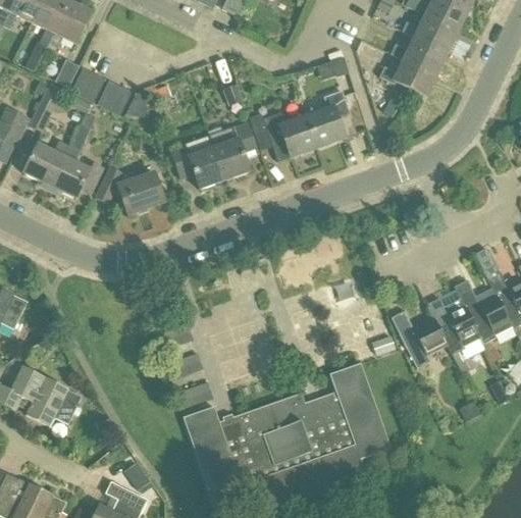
[(2,24),(13,0),(0,0),(0,7),(1,8),(0,10),(0,32),(3,24),(2,24)]
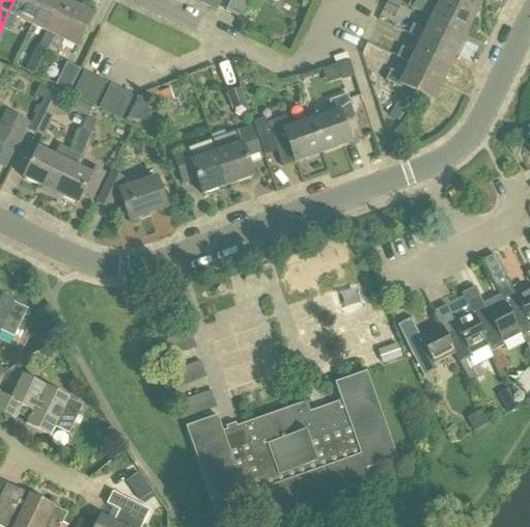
[(31,24),(43,0),(14,0),(2,25),(3,25),(9,28),(16,16),(31,24)]
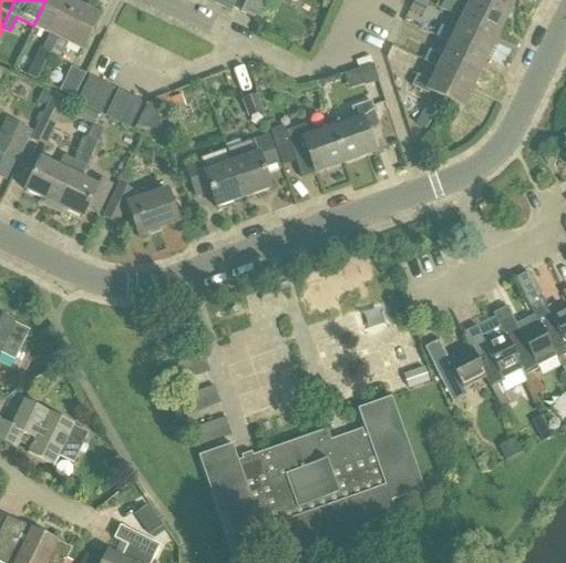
[(50,50),(74,0),(45,0),(33,26),(49,32),(30,71),(39,75),(51,51),(50,50)]
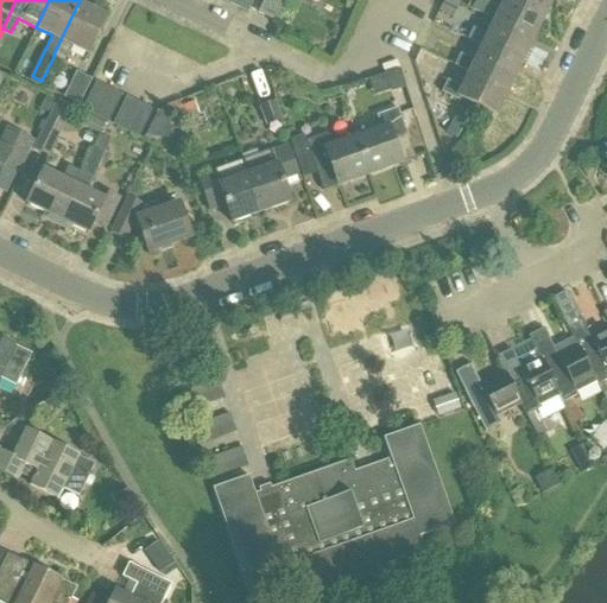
[(54,54),(55,55),(63,58),(70,44),(88,52),(107,14),(80,0),(54,54)]
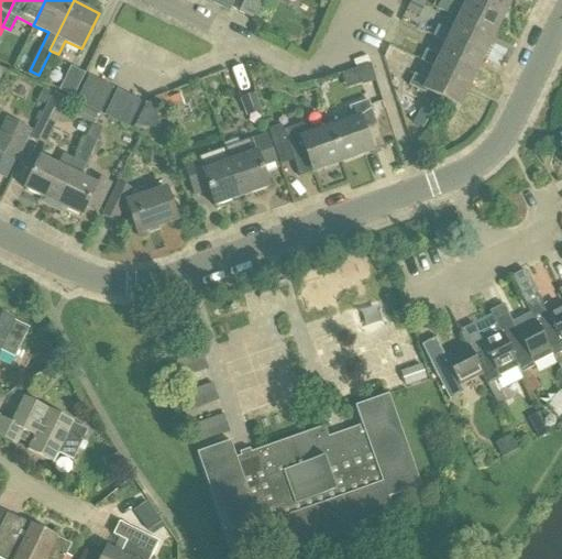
[(253,17),(261,0),(242,0),(239,9),(253,17)]
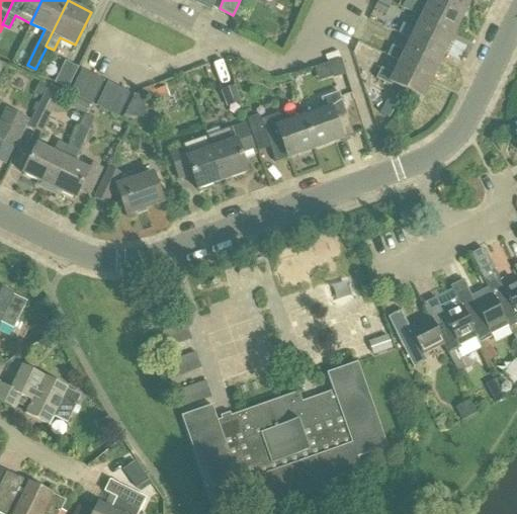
[(377,0),(374,7),(384,13),(392,0),(377,0)]
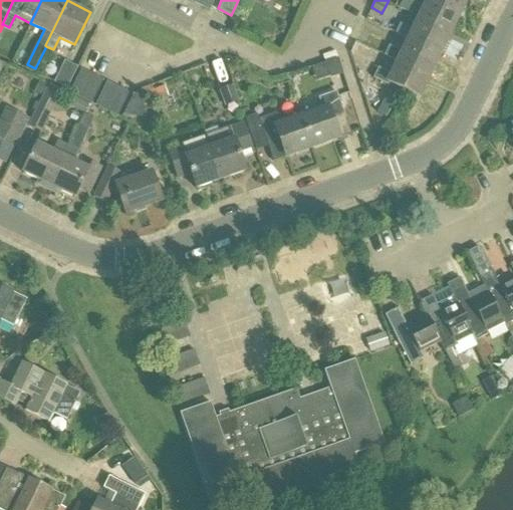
[(402,0),(400,5),(407,8),(417,14),(419,11),(452,27),(463,5),(452,0),(416,0),(416,1),(414,0),(402,0)]
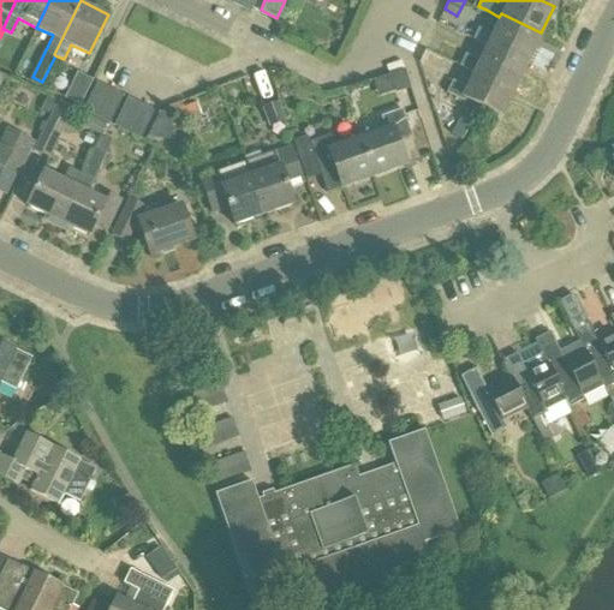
[(459,21),(455,29),(474,36),(487,43),(488,40),(528,60),(541,33),(501,13),(499,17),(492,31),(478,24),(468,19),(459,21)]
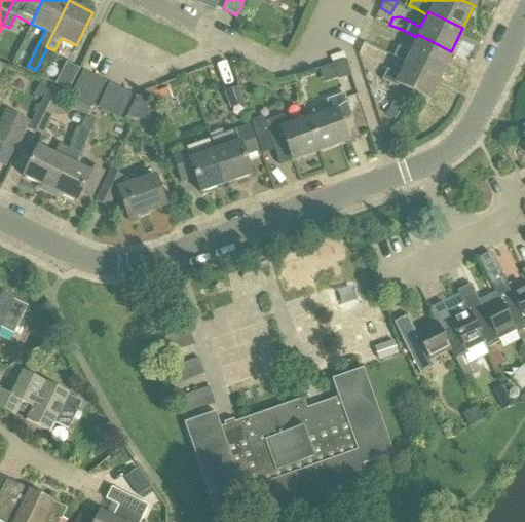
[(441,74),(451,51),(417,34),(416,37),(410,49),(399,44),(394,53),(405,59),(406,57),(441,74)]
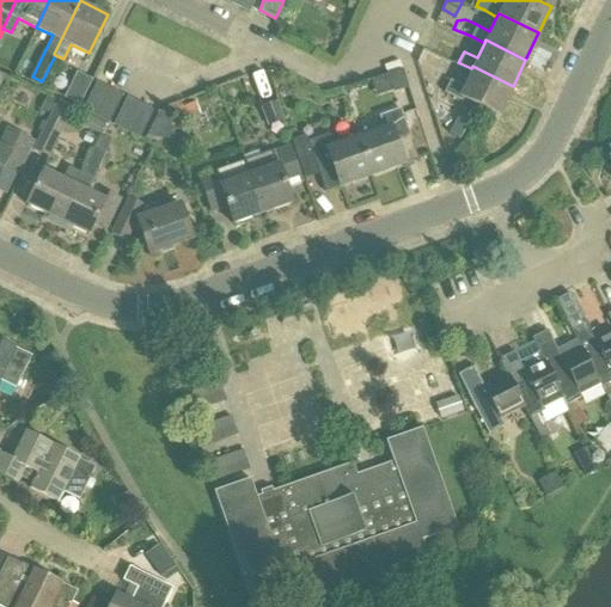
[(499,114),(513,86),(472,66),(471,68),(464,84),(451,78),(445,90),(462,97),(463,96),(499,114)]
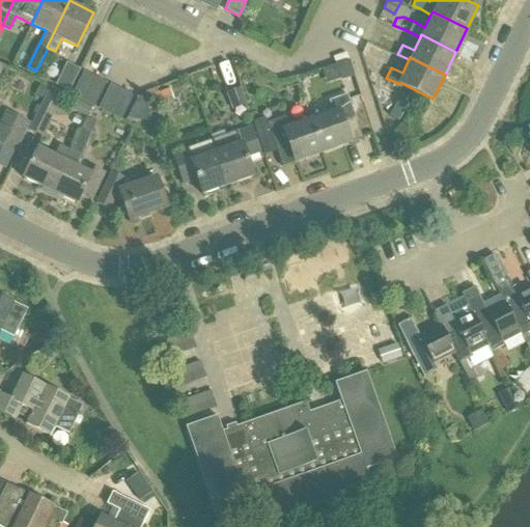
[(341,78),(355,74),(350,58),(336,61),(341,78)]
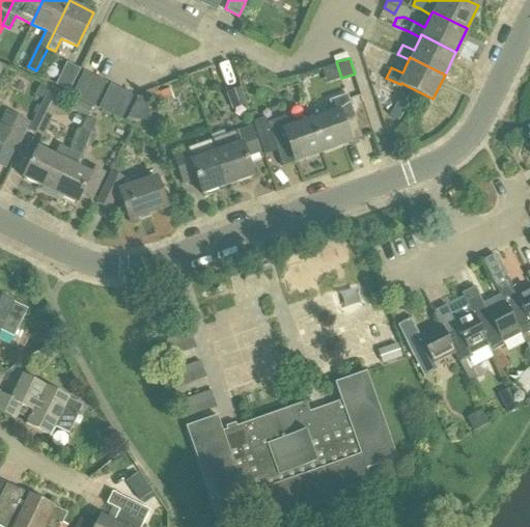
[(70,88),(81,66),(67,59),(56,82),(70,88)]
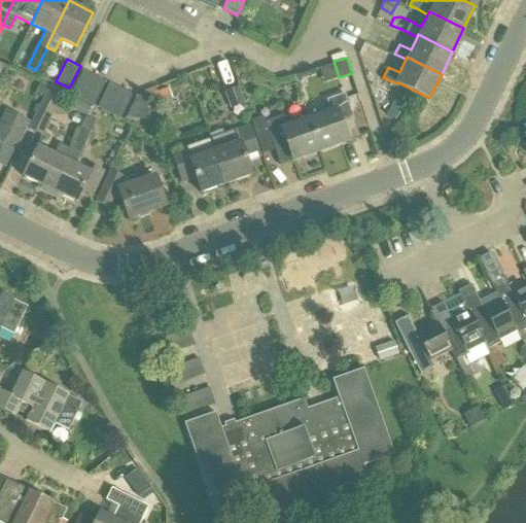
[(83,98),(96,73),(83,68),(71,92),(83,98)]
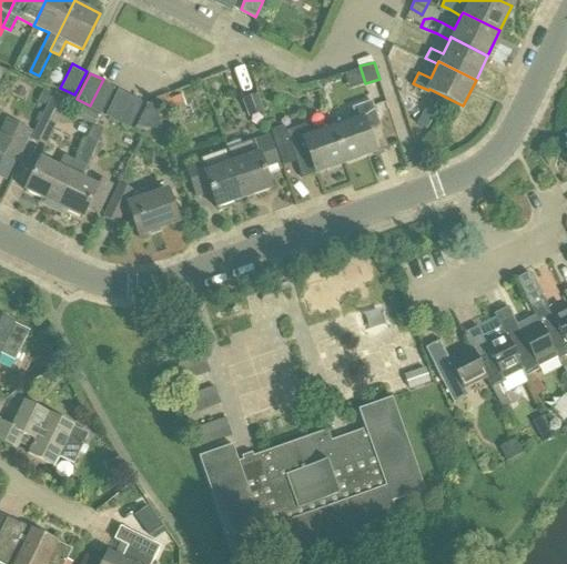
[(103,79),(90,106),(102,111),(115,84),(103,79)]
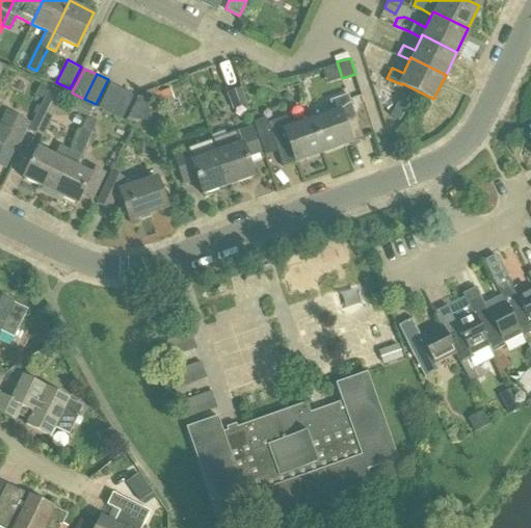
[(42,80),(35,93),(44,97),(49,86),(50,84),(42,80)]
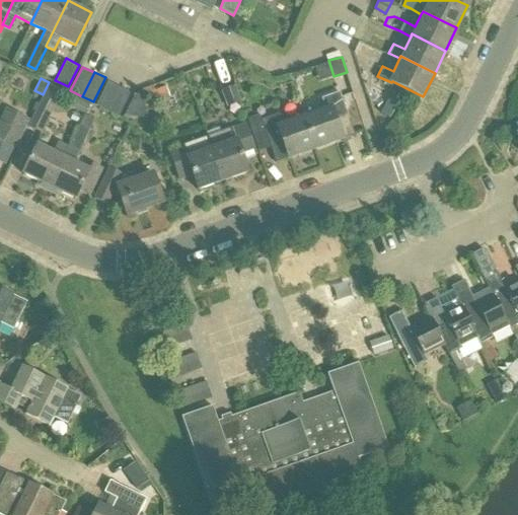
[(108,108),(121,85),(108,79),(96,103),(108,108)]
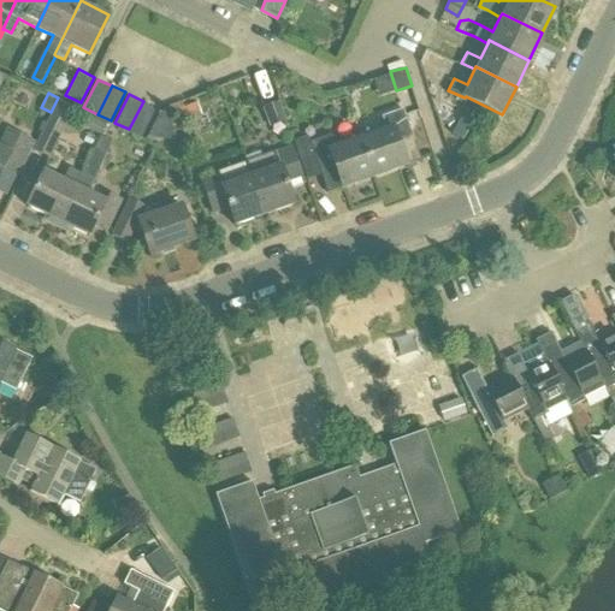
[(270,125),(287,118),(281,98),(262,104),(270,125)]
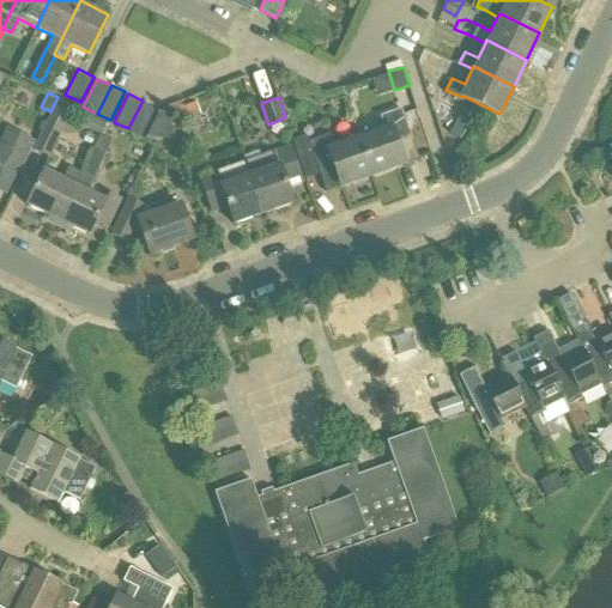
[(179,120),(201,111),(197,98),(174,107),(179,120)]
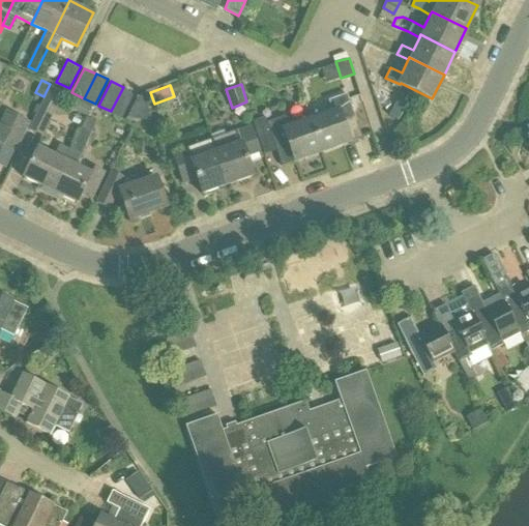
[(42,135),(63,93),(49,86),(43,96),(29,127),(42,135)]
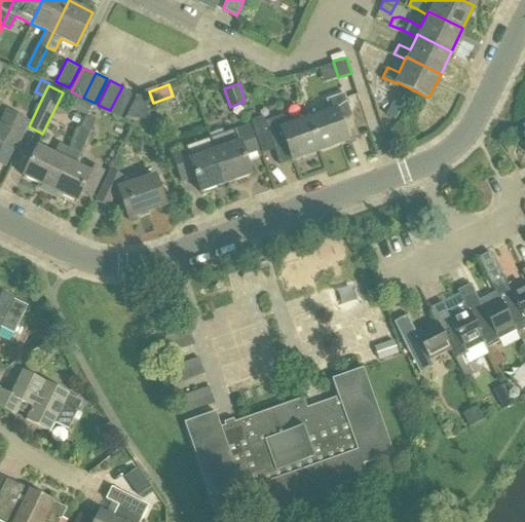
[(121,115),(133,91),(122,86),(110,110),(121,115)]
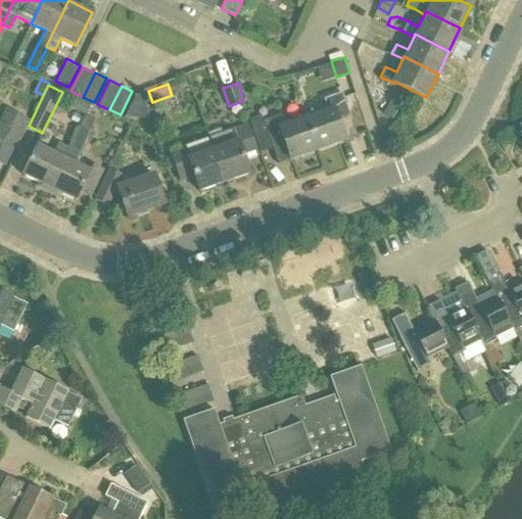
[(306,115),(318,146),(357,133),(342,90),(325,96),(329,108),(306,115)]
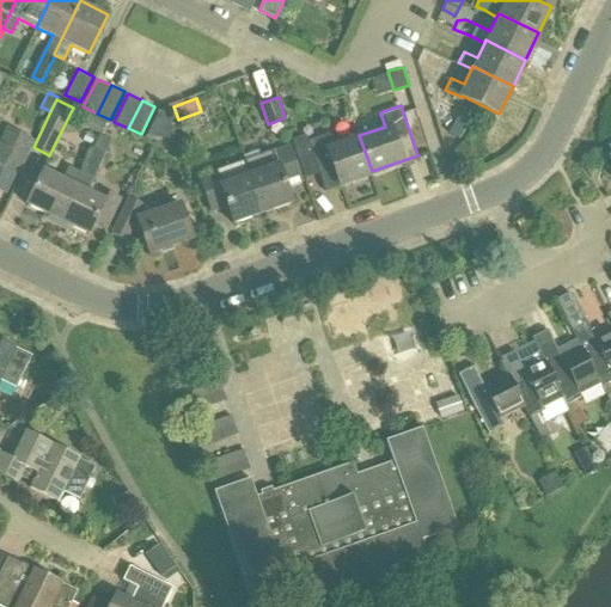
[(107,121),(96,116),(85,110),(80,121),(101,132),(107,121)]
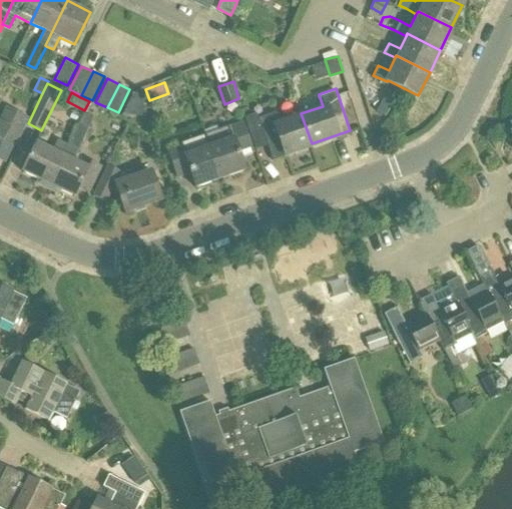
[(394,97),(385,92),(376,109),(386,113),(394,97)]
